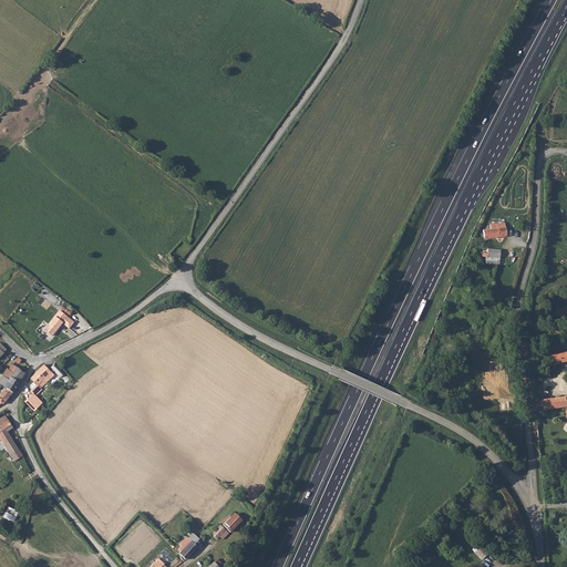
[(528,205),(531,188),(522,187),(521,205),(528,205)]
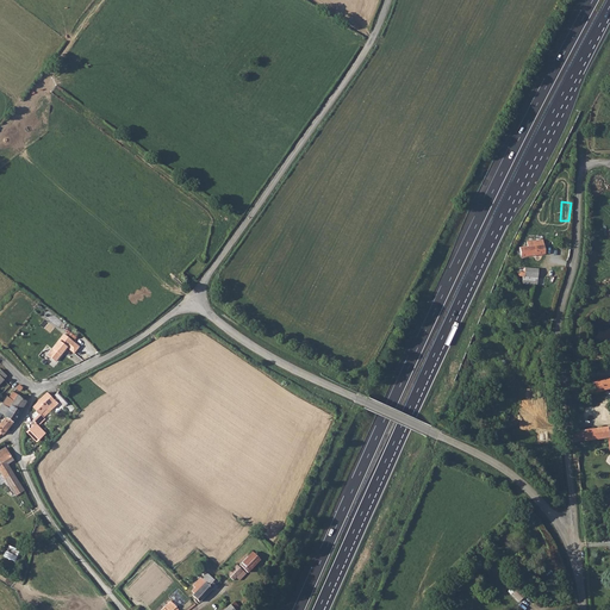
[(527,248),(520,248),(520,257),(543,254),(542,247),(545,247),(543,244),(542,244),(542,241),(526,243),(527,248)]
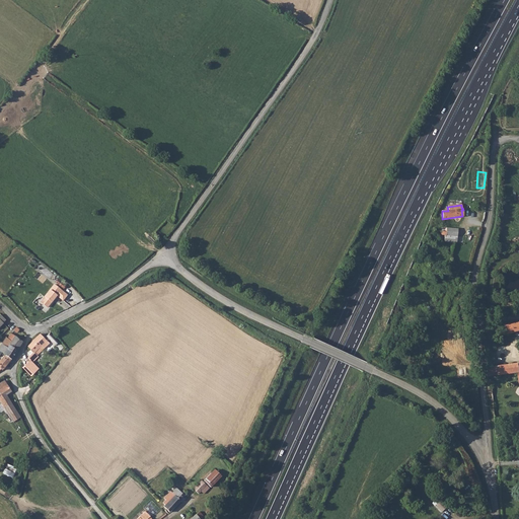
[(441,231),(440,235),(456,237),(457,229),(446,228),(446,231),(441,231)]
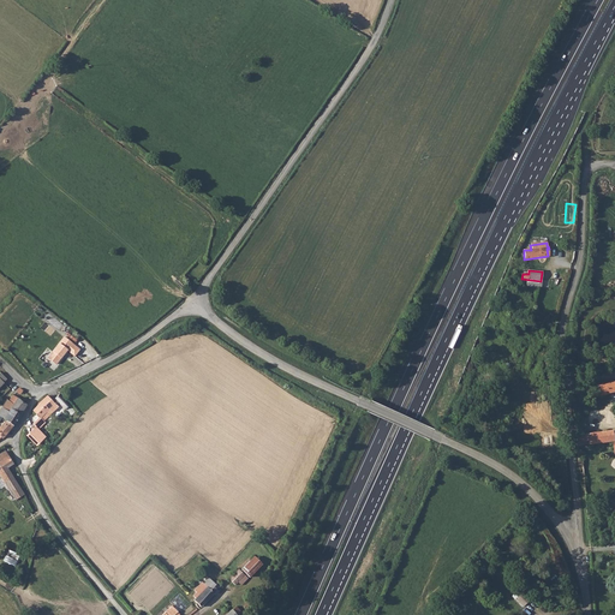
[(64,335),(63,338),(73,346),(79,338),(69,329),(64,335)]
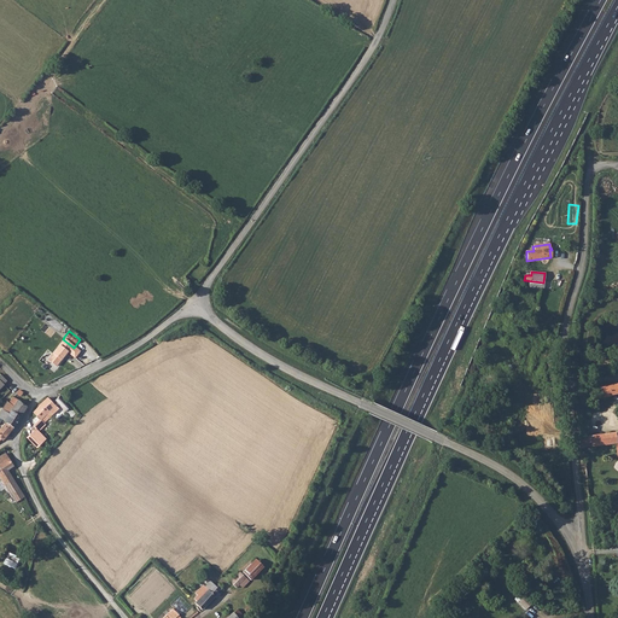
[(62,340),(57,348),(45,365),(54,372),(58,366),(60,363),(71,348),(62,340)]
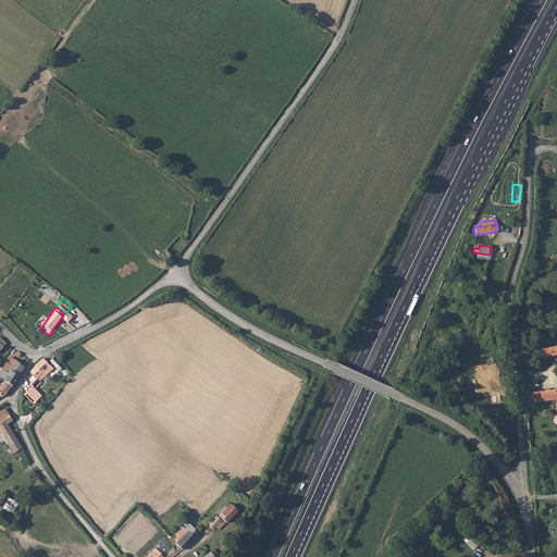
[(556,343),(541,346),(543,357),(551,356),(551,355),(556,354),(556,343)]
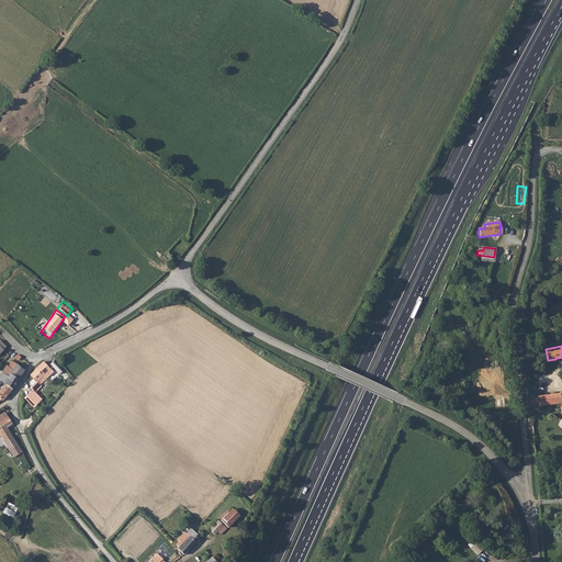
[(54,360),(47,367),(45,364),(43,362),(31,377),(35,382),(30,388),(35,393),(41,386),(40,385),(54,372),(52,370),(54,369),(59,374),(64,371),(54,360)]
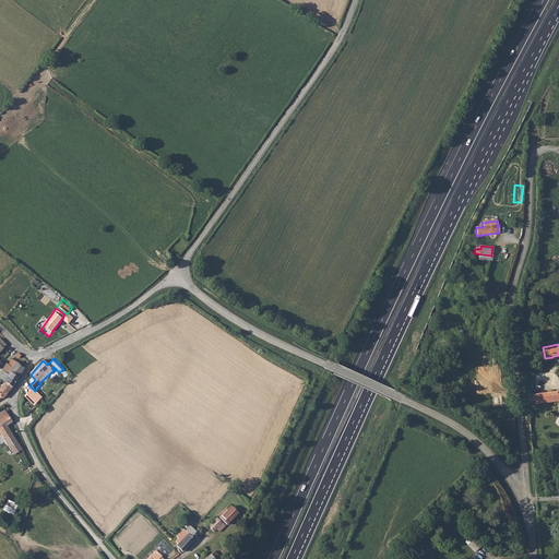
[(9,359),(6,364),(12,368),(15,364),(9,359)]
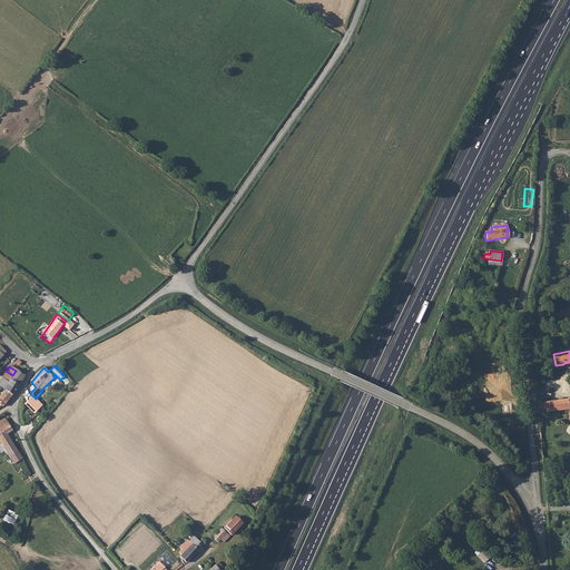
[(3,374),(1,379),(8,382),(9,380),(19,386),(25,376),(16,371),(12,375),(6,371),(3,374)]
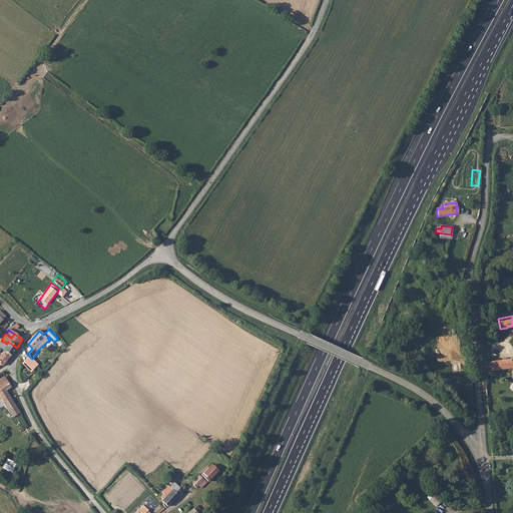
[(1,341),(0,341),(0,348),(3,351),(11,357),(17,348),(8,342),(7,344),(1,341)]
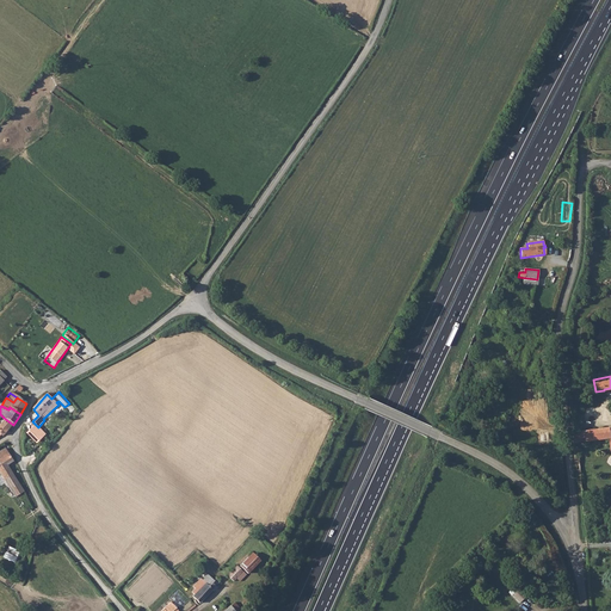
[(4,418),(0,423),(0,437),(2,439),(13,425),(4,418)]
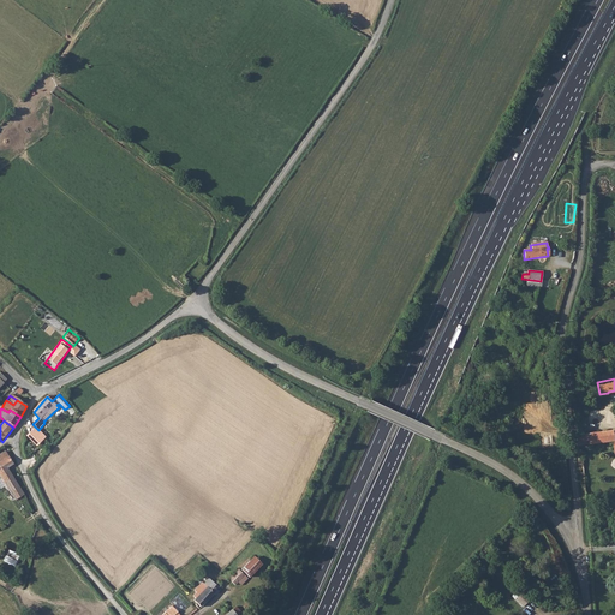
[(614,430),(578,435),(575,435),(577,446),(611,441),(614,455),(614,454),(614,430)]
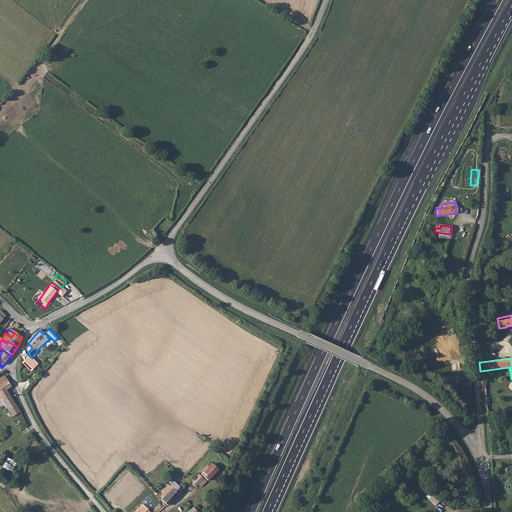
[(12,387),(4,375),(0,377),(0,396),(13,417),(20,413),(6,390),(12,387)]
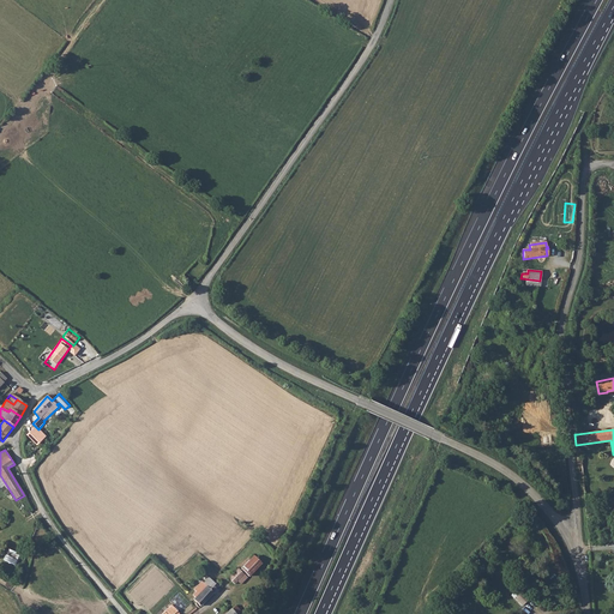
[(20,554),(10,549),(5,560),(16,565),(20,554)]
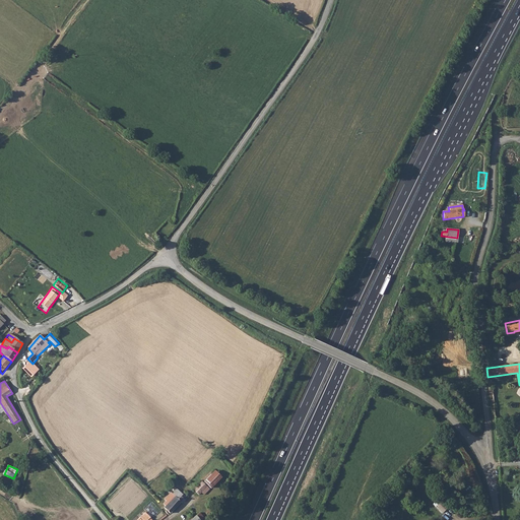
[(214,469),(204,480),(210,486),(220,475),(214,469)]
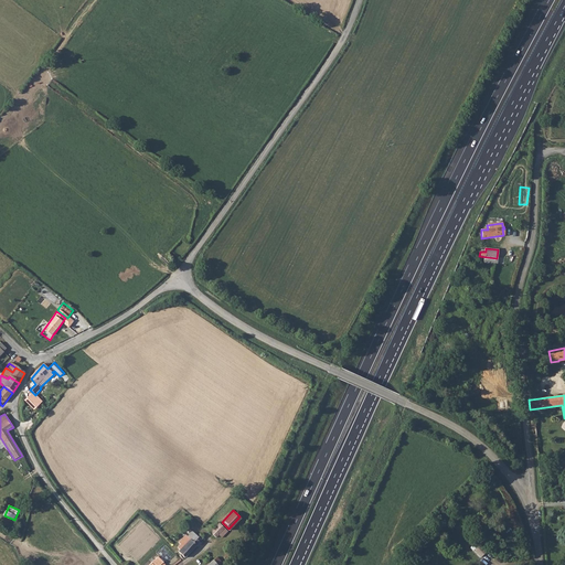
[(219,522),(209,531),(215,536),(219,533),(222,536),(227,530),(219,522)]
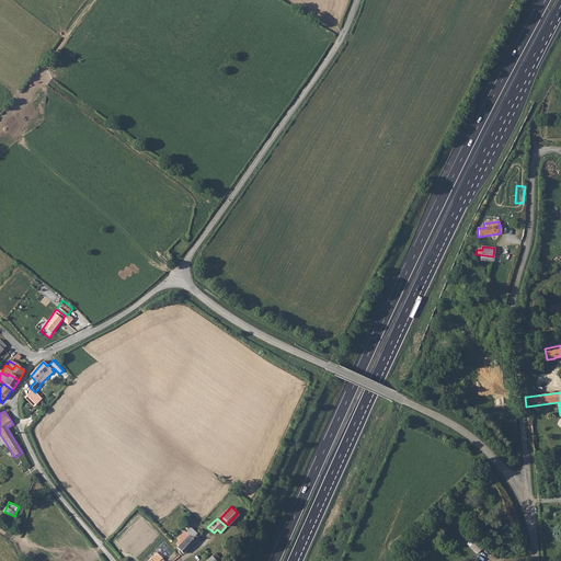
[(178,537),(176,539),(179,541),(175,545),(178,547),(176,549),(182,554),(195,541),(197,544),(199,540),(198,538),(202,535),(198,533),(197,534),(194,530),(191,528),(186,534),(184,530),(178,537)]
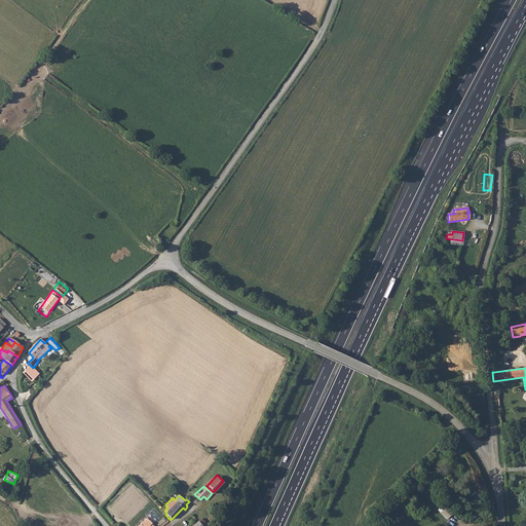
[(154,508),(148,514),(156,523),(162,517),(154,508)]
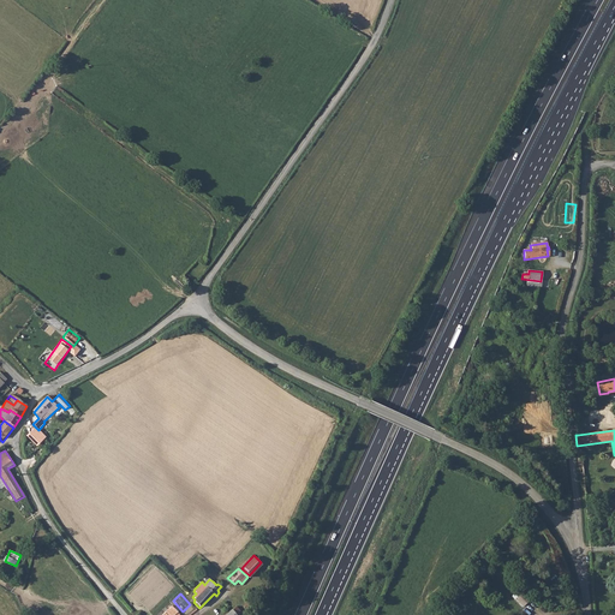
[(236,603),(232,607),(238,614),(243,610),(236,603)]
